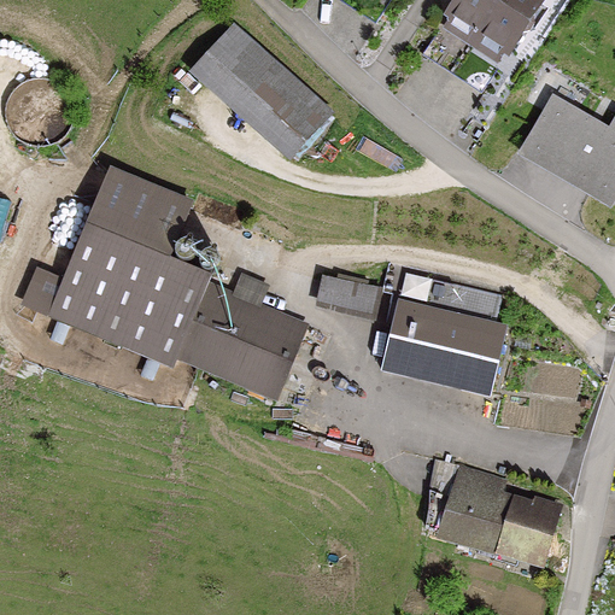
[(456,0),(449,12),(479,33),(499,0),(456,0)]
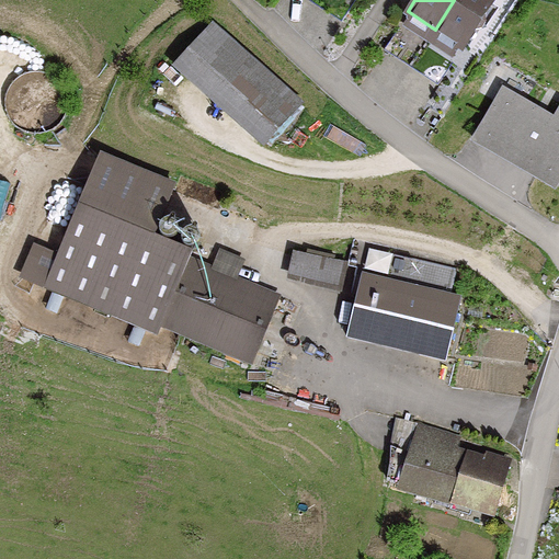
[(454,0),(435,30),(463,47),(475,29),(481,27),(486,21),(485,14),(493,0),(454,0)]
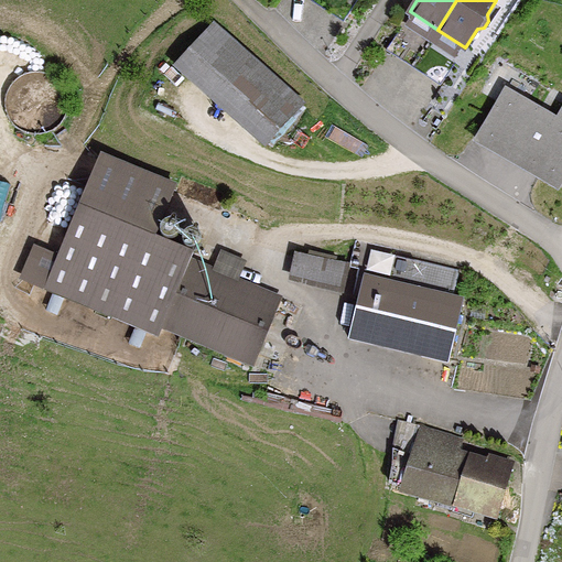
[(218,32),(187,66),(269,140),(300,105),(218,32)]
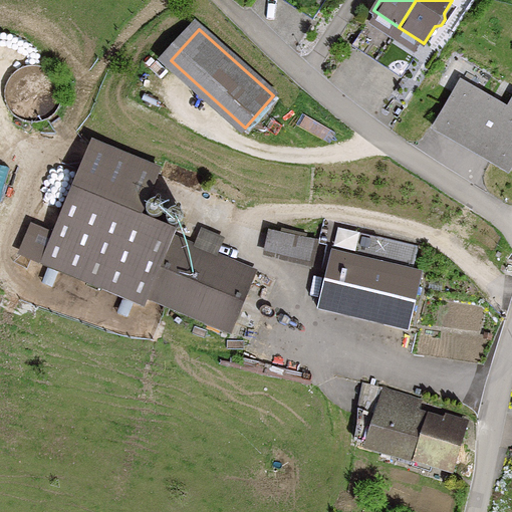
[(437,126),(510,168),(511,165),(511,107),(463,80),(437,126)]
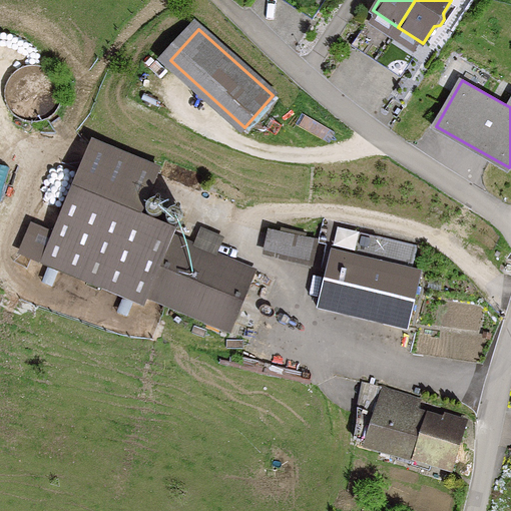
[(162,166),(94,136),(72,185),(140,215),(162,166)]
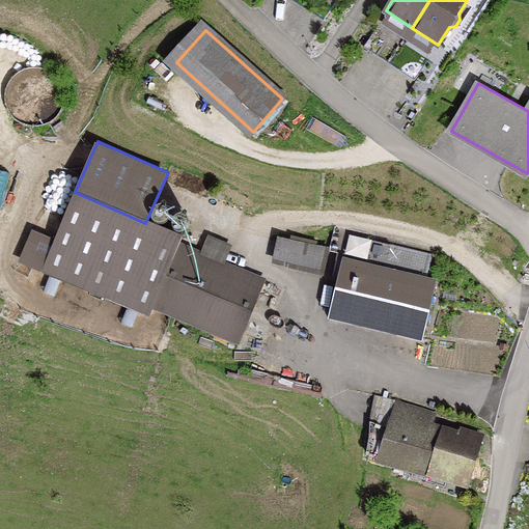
[(263,280),(194,251),(192,257),(175,251),(182,238),(145,223),(75,192),(42,271),(149,315),(152,307),(238,342),(263,280)]
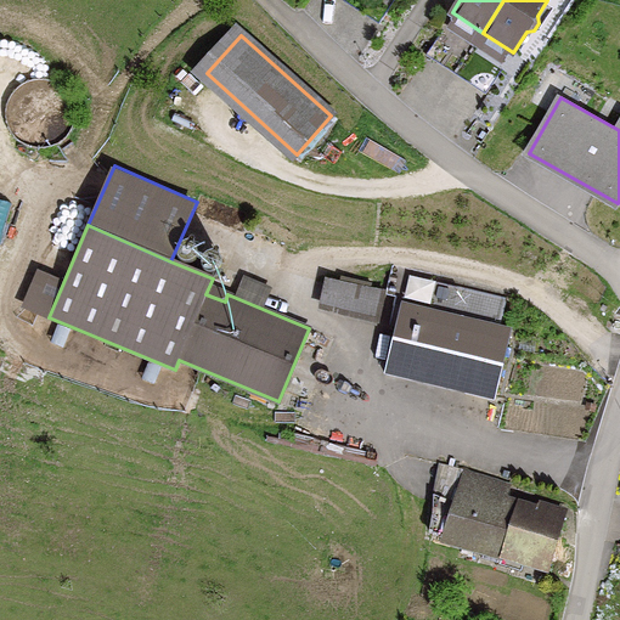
[(395,297),(403,298),(385,373),(388,375),(390,365),(468,384),(467,393),(494,399),(509,331),(508,331),(507,334),(492,331),(495,321),(500,322),(506,298),(437,281),(438,275),(403,266),(395,297)]
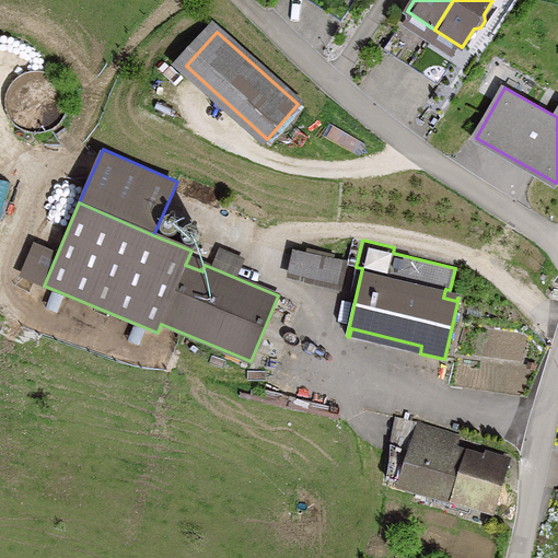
[(420,425),(410,456),(392,451),(386,478),(452,498),(454,490),(495,502),(507,463),(481,455),(479,463),(451,454),(456,436),(420,425)]
